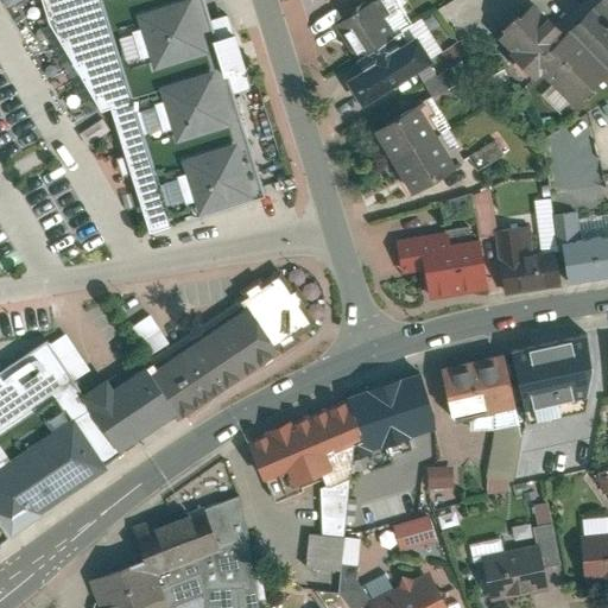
[(266,200),(203,0),(42,0),(46,17),(102,115),(114,113),(151,233),(266,200)]
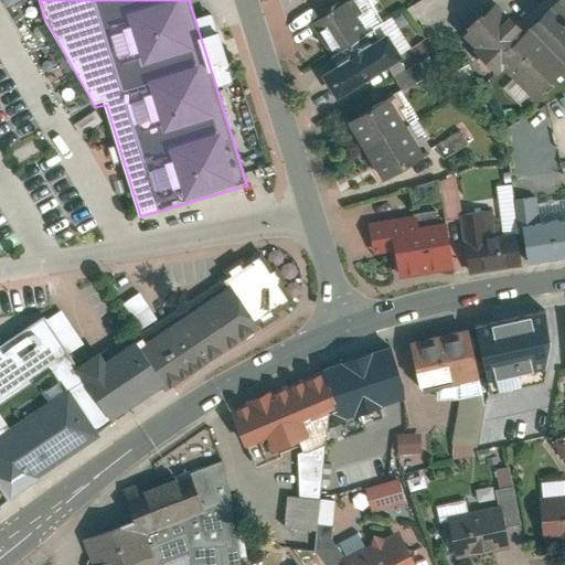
[(295,0),(296,1),(296,0),(330,0),(332,3),(307,18),(332,61),(313,72),(328,97),(411,50),(392,17),(382,19),(371,0),(295,0)]
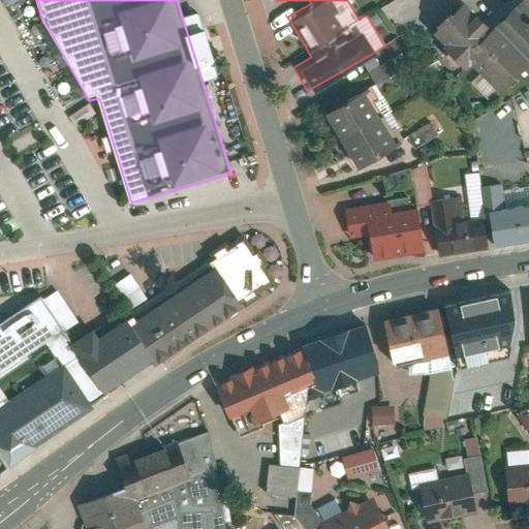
[(528,0),(509,0),(504,7),(496,11),(484,27),(478,22),(474,14),(457,1),(434,14),(425,27),(436,45),(473,76),(468,82),(485,95),(492,91),(509,70),(518,65),(528,52),(528,0)]
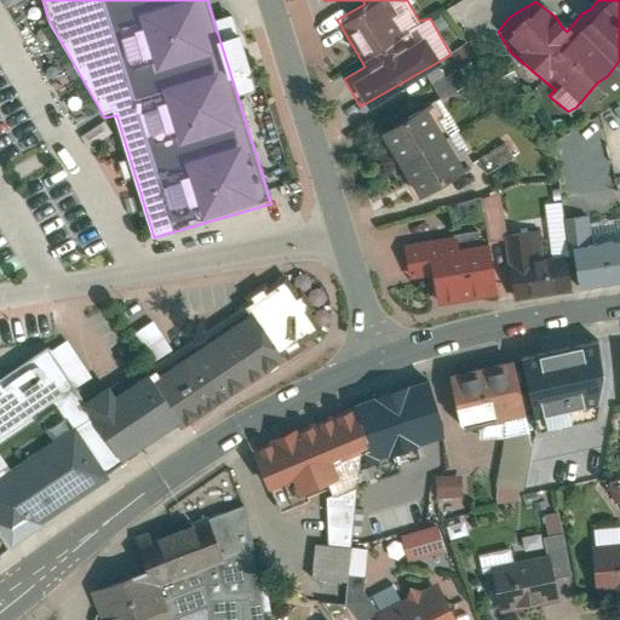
[(431,81),(438,96),(474,79),(468,64),(431,81)]
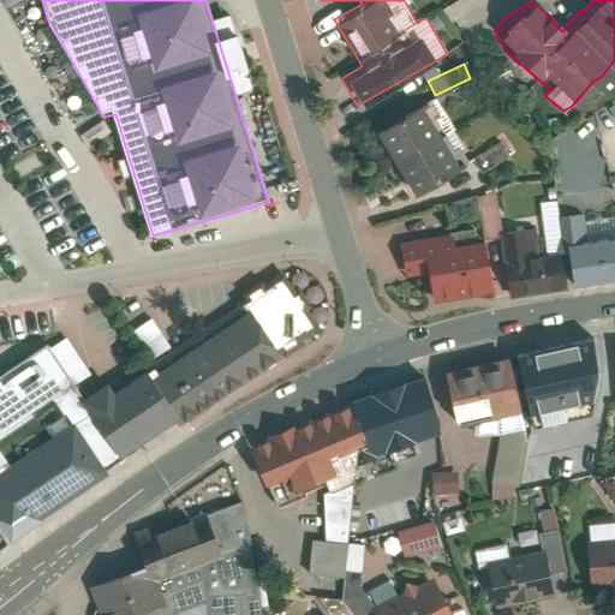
[(430,96),(371,127),(408,196),(467,163),(430,96)]
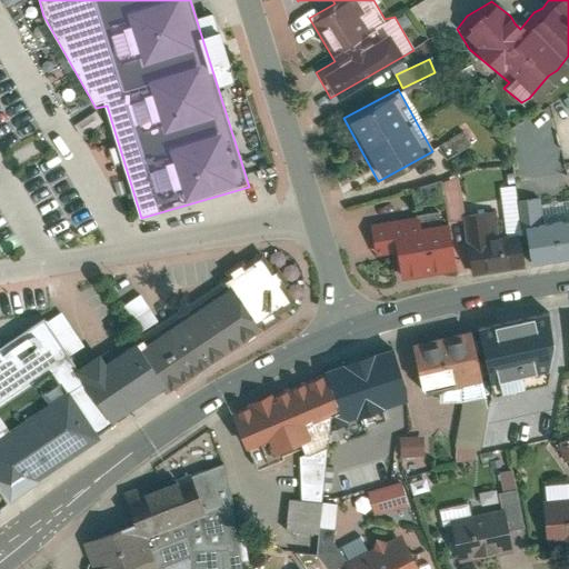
[(20,116),(0,126),(0,131),(9,147),(31,135),(20,116)]
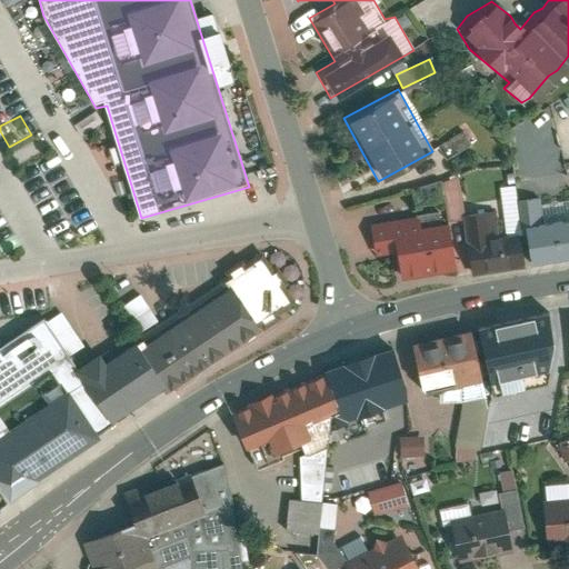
[(438,145),(445,158),(470,145),(465,131),(438,145)]
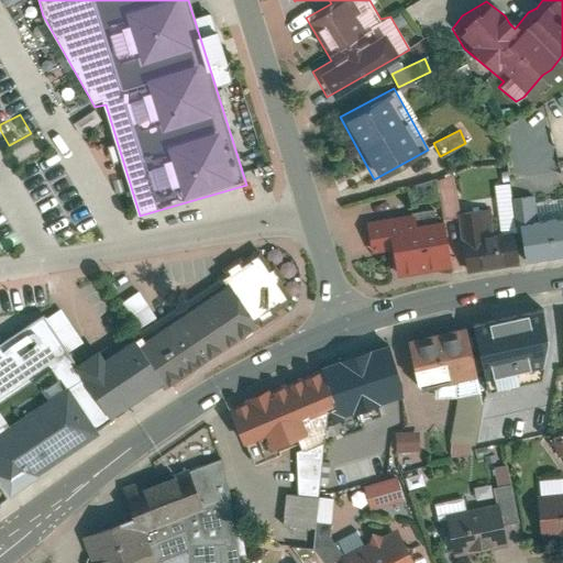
[(522,261),(562,255),(562,197),(537,201),(536,196),(515,198),(522,261)]
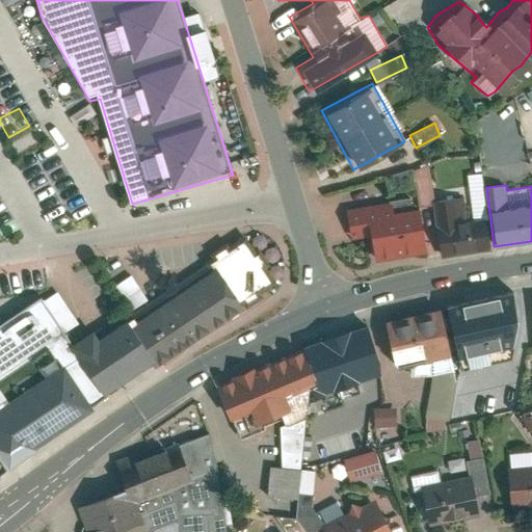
[(488,248),(483,217),(455,222),(451,198),(432,202),(441,256),(488,248)]
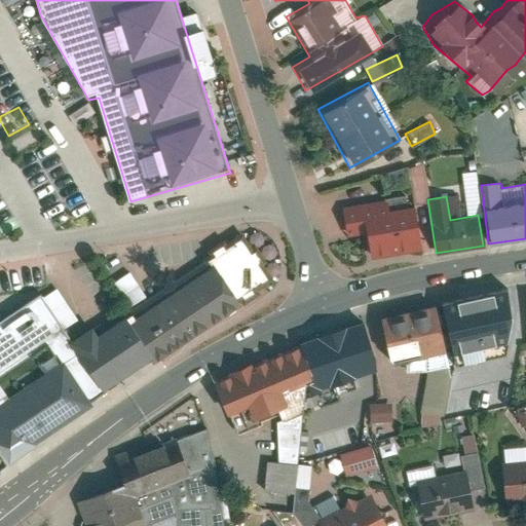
[(382,201),(341,207),(344,231),(363,229),(365,254),(414,249),(410,209),(383,211),(382,201)]
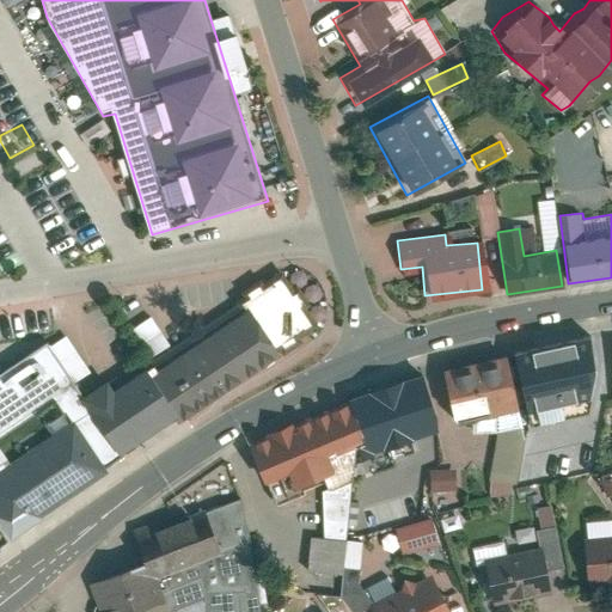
[(249,306),(147,374),(178,420),(279,352),(281,356),(297,346),(291,337),(307,326),(297,311),(301,307),(297,299),(292,301),(280,285),(261,297),(256,289),(244,298),(249,306)]
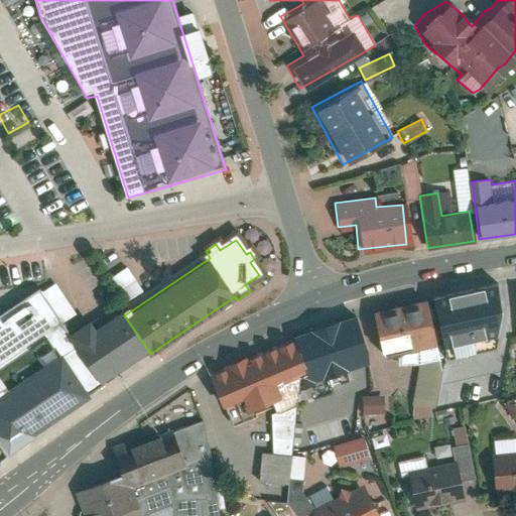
[(123,299),(141,288),(126,265),(108,276),(123,299)]
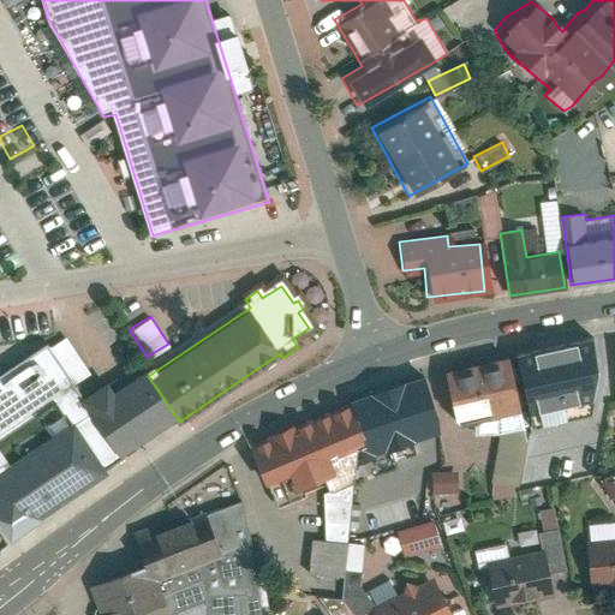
[(66,342),(49,353),(72,389),(90,377),(66,342)]
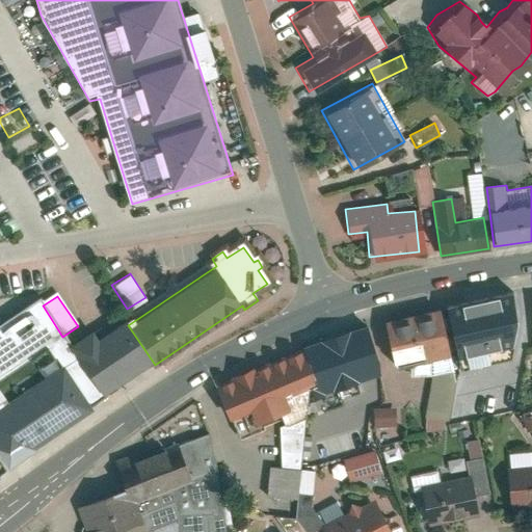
[(513,298),(452,309),(458,344),(469,342),(473,365),(502,360),(498,336),(520,333),(513,298)]
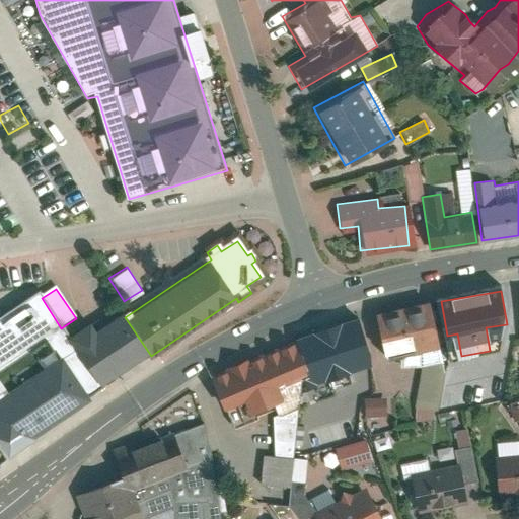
[(26,442),(103,389),(70,341),(61,328),(42,298),(38,295),(0,319),(0,447),(8,460),(29,446),(26,442)]
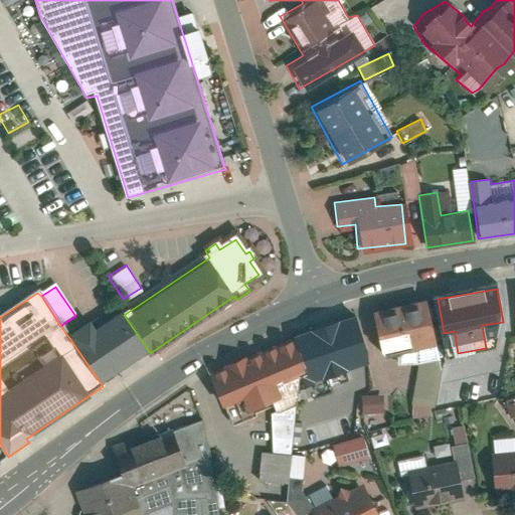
[(424,301),(373,313),(383,355),(434,344),(424,301)]
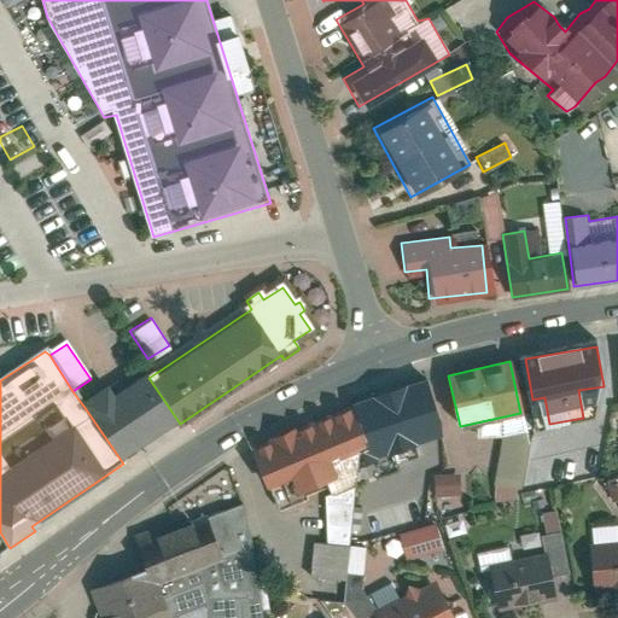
[(106,390),(83,406),(123,464),(180,424),(149,378),(114,401),(106,390)]
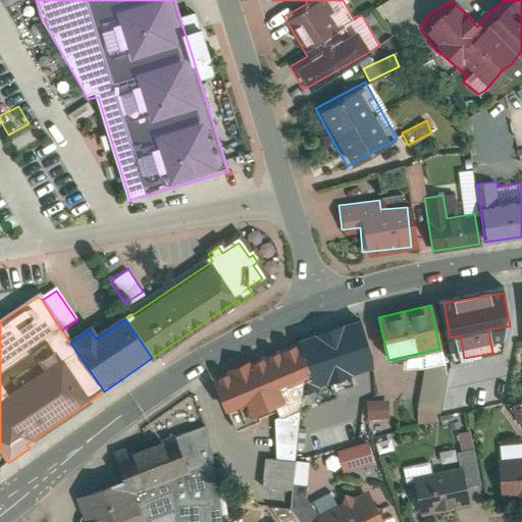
[(361,328),(304,347),(315,382),(344,373),(354,406),(372,400),(362,366),(372,362),(361,328)]
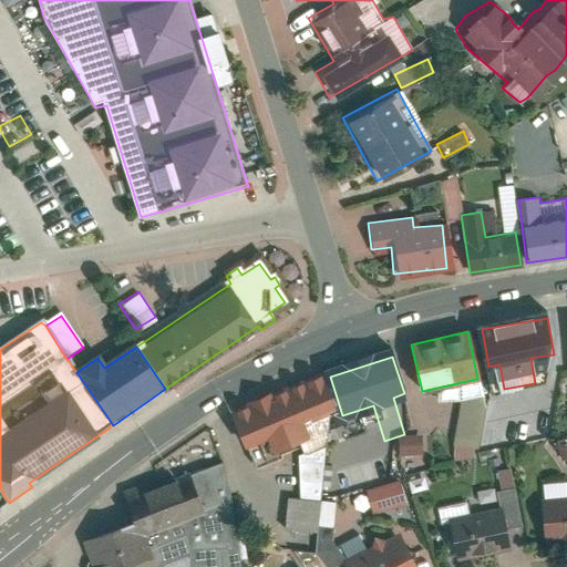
[(330,377),(235,416),(250,454),(272,445),(277,457),(317,441),(311,426),(342,415),(330,377)]
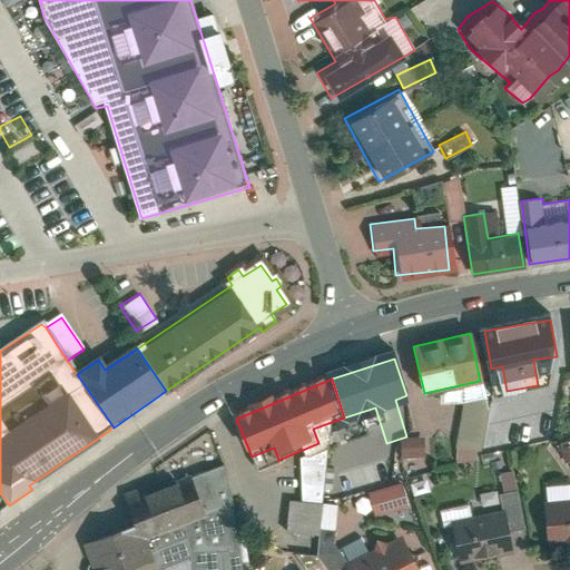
[(501,489),(516,488),(513,471),(499,472),(501,489)]
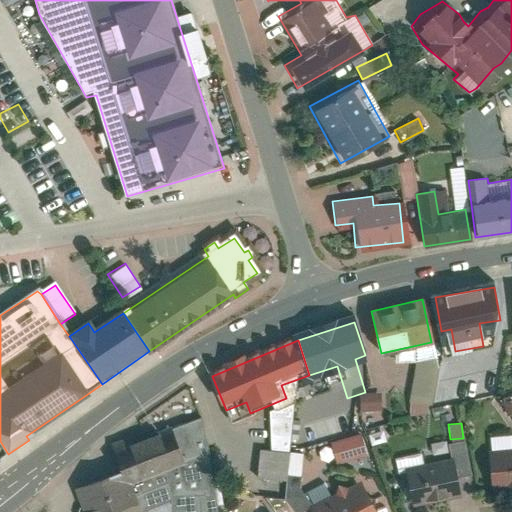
[(124,450),(132,471),(137,484),(186,466),(173,432),(124,450)]
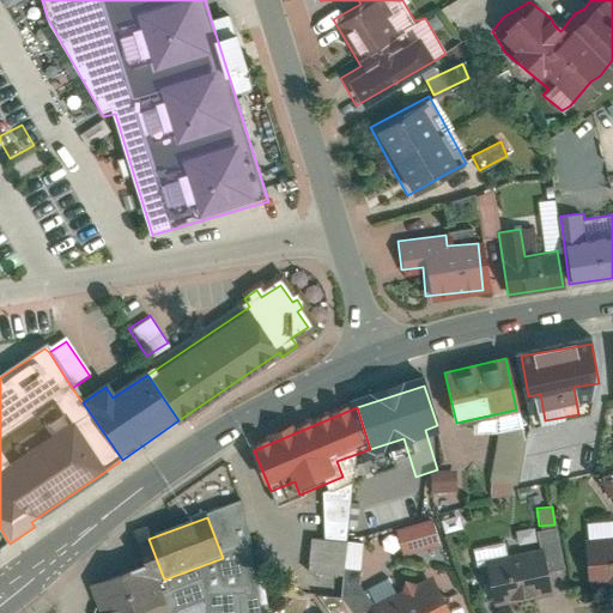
[(435,520),(395,526),(399,553),(439,547),(435,520)]
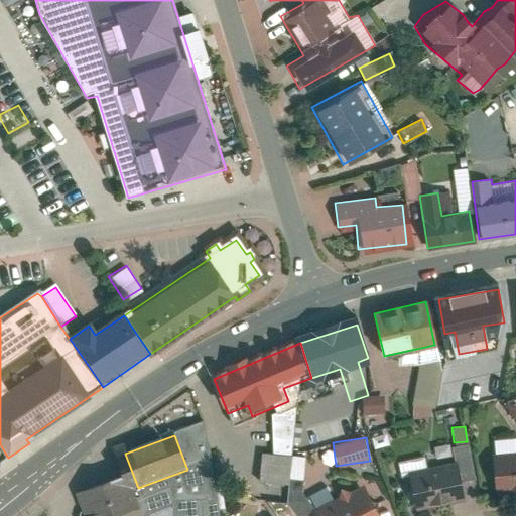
[(515,450),(509,452),(508,438),(492,439),(493,456),(488,456),(489,492),(515,490),(515,450)]
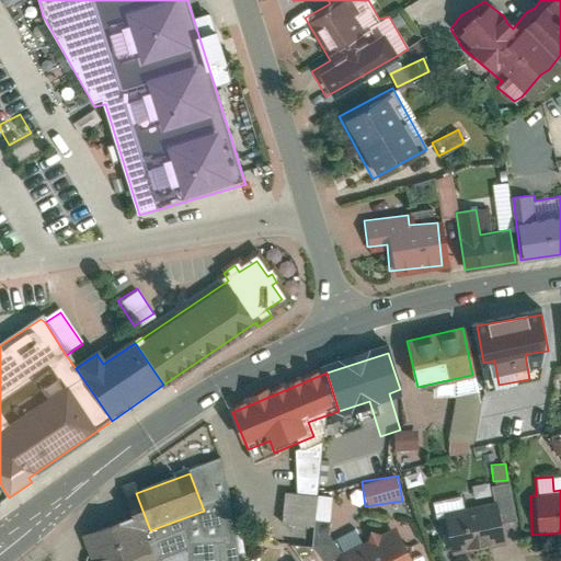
[(497,524),(516,521),(508,481),(489,484),(492,502),(462,507),(460,495),(435,501),(444,552),(501,541),(497,524)]
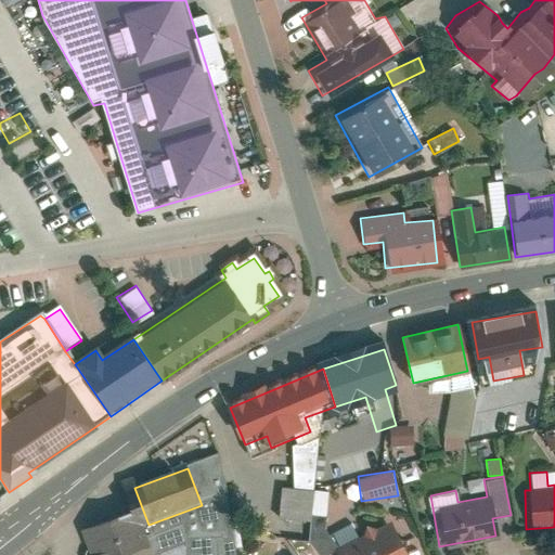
[(158,554),(149,525),(143,511),(79,533),(87,554),(158,554)]
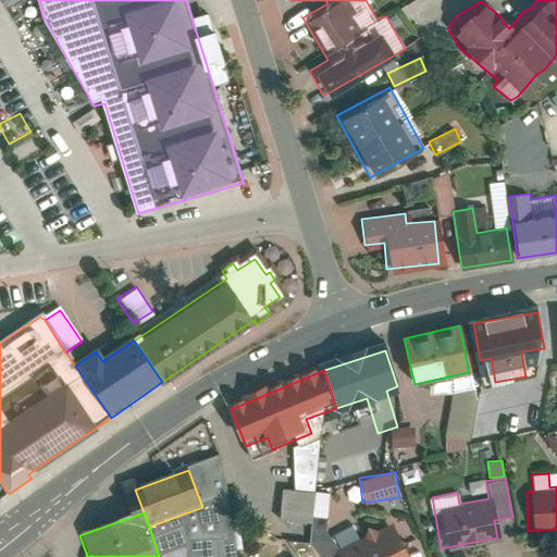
[(342,556),(406,556),(391,525),(338,551),(342,556)]
